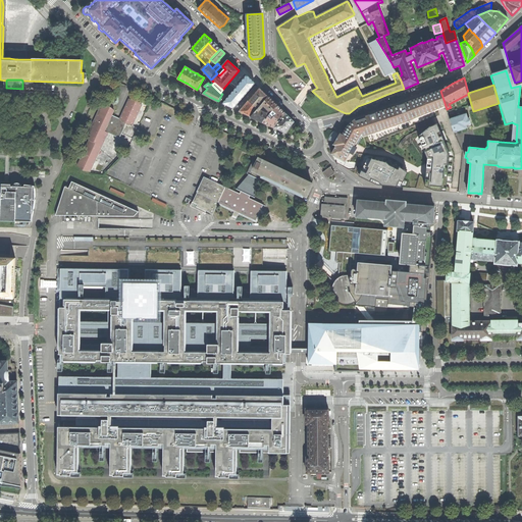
[(253,95),(249,101),(258,108),(260,106),(256,103),(258,102),(261,104),(268,96),(264,92),(260,88),(253,95)]
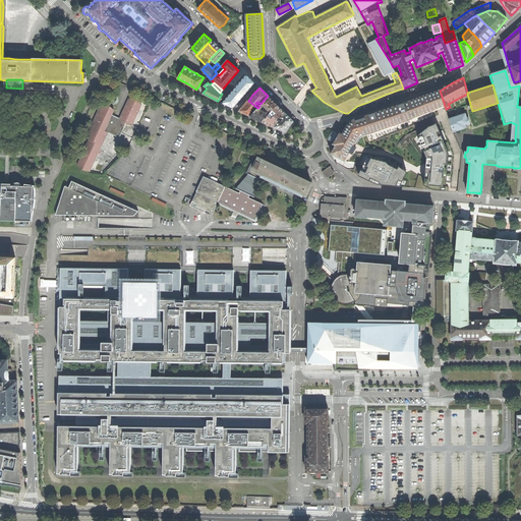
[(331,153),(336,163),(353,173),(359,176),(377,184),(381,179),(421,182),(432,184),(435,171),(451,173),(451,155),(455,153),(440,114),(417,122),(415,118),(445,106),(440,91),(386,109),(353,119),(346,126),(342,134),(340,132),(339,134),(334,142),(333,143),(335,146),(331,153)]
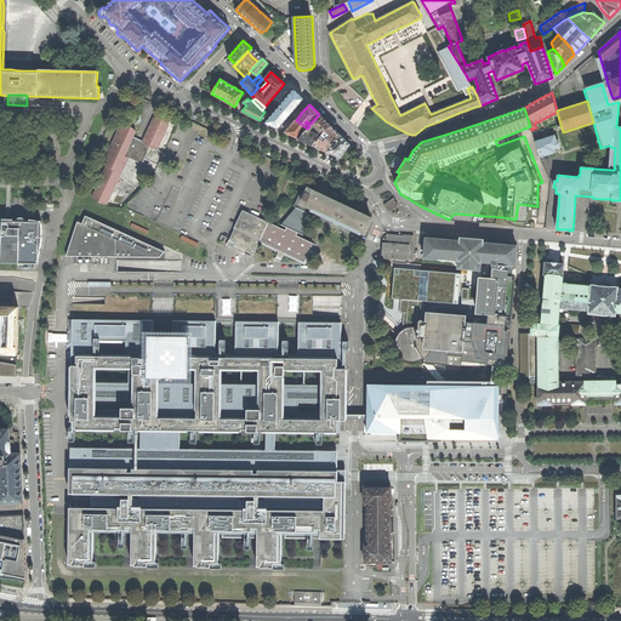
[(307,129),(305,132),(303,134),(298,138),(312,146),(319,138),(322,135),(330,125),(325,120),(319,114),(311,124),(309,126),(307,129)]
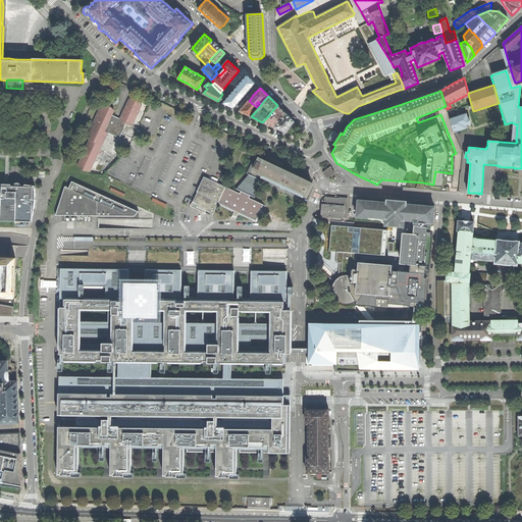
[(79,167),(84,171),(90,172),(104,142),(101,140),(106,127),(122,135),(126,124),(133,125),(142,106),(137,101),(131,100),(121,119),(119,123),(110,119),(112,116),(114,111),(111,108),(102,106),(87,139),(91,141),(79,167)]
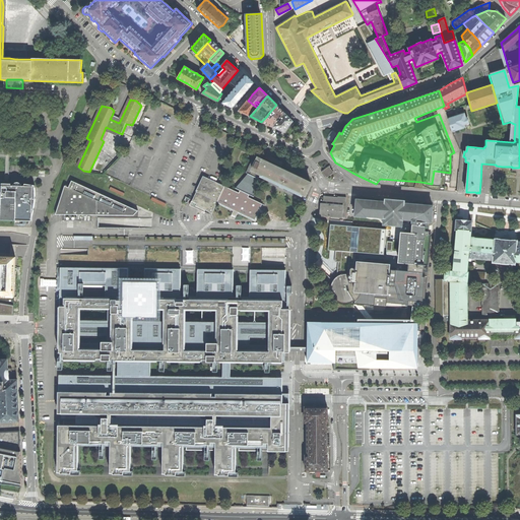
[(238,111),(250,116),(254,112),(250,109),(251,108),(255,111),(257,108),(248,101),(243,106),(238,111)]
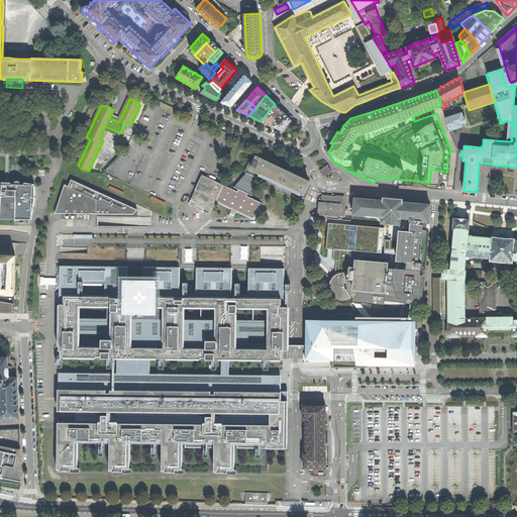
[(260,121),(271,126),(276,120),(275,119),(278,116),(279,117),(283,112),(279,108),(275,104),(268,112),(271,115),(269,118),(266,115),(260,121)]
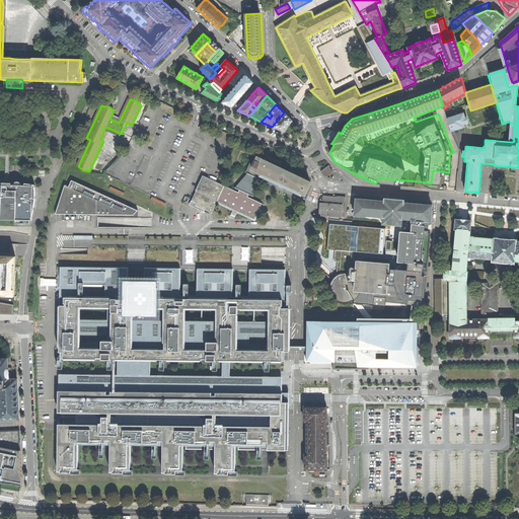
[(272,127),(283,132),(293,122),(288,117),(284,113),(280,118),(283,121),(282,122),(281,121),(280,121),(278,120),(277,121),(272,127)]
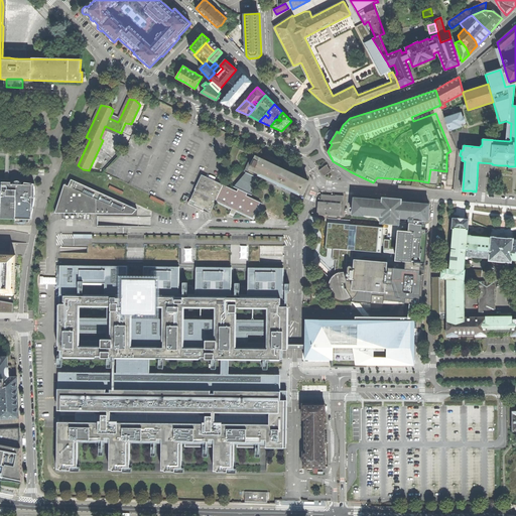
[(446,124),(448,131),(467,125),(464,117),(463,117),(462,112),(461,112),(459,112),(457,112),(456,114),(444,118),(446,124)]
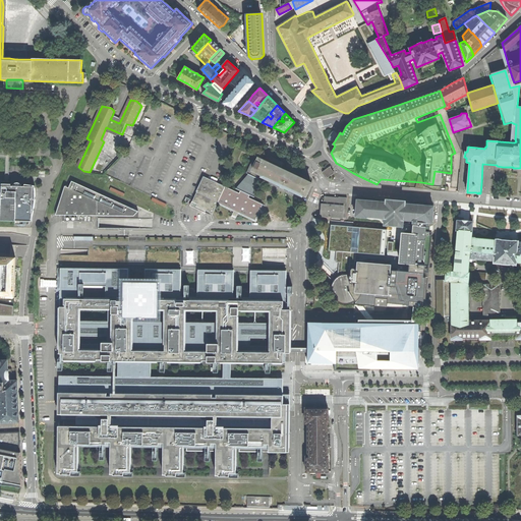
[(108,133),(120,138),(122,134),(106,127),(101,139),(104,141),(108,133)]
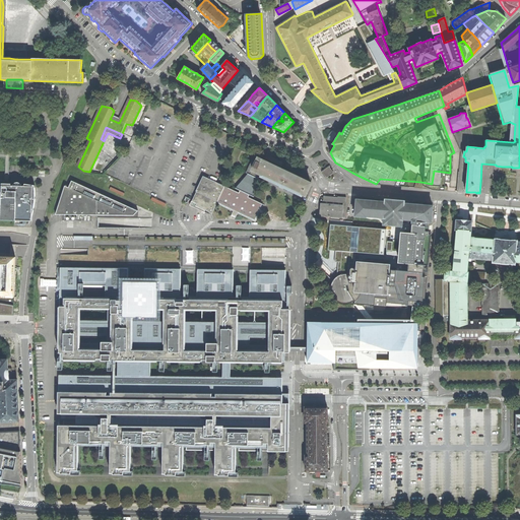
[(328,139),(333,142),(338,134),(333,131),(330,135),(328,139)]
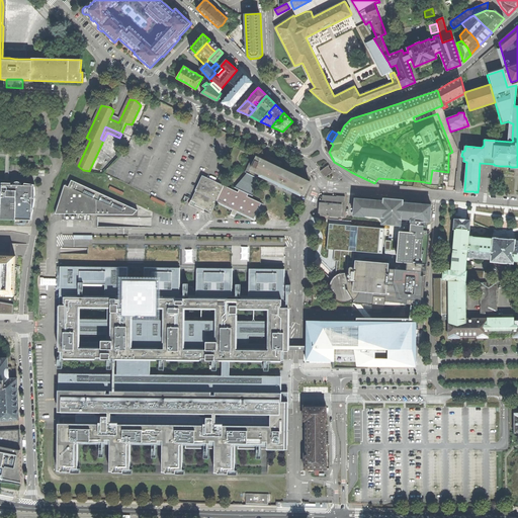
[(196,191),(190,205),(195,207),(196,206),(211,213),(218,201),(254,219),(262,203),(247,196),(248,194),(253,196),(260,180),(260,179),(262,175),(305,195),(311,183),(266,163),(268,159),(265,158),(263,157),(262,160),(253,156),(248,168),(245,172),(247,173),(237,188),(240,190),(239,192),(217,182),(203,176),(195,191),(196,191)]
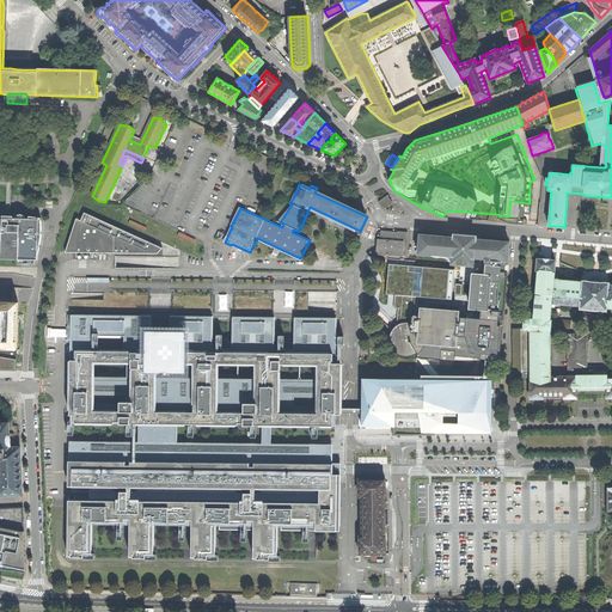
[(389,196),(380,202),(385,209),(393,203),(389,196)]
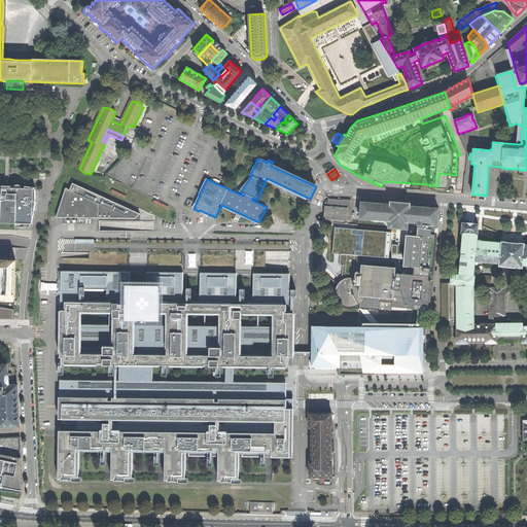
[(66,188),(57,217),(136,218),(140,213),(73,183),(70,190),(66,188)]
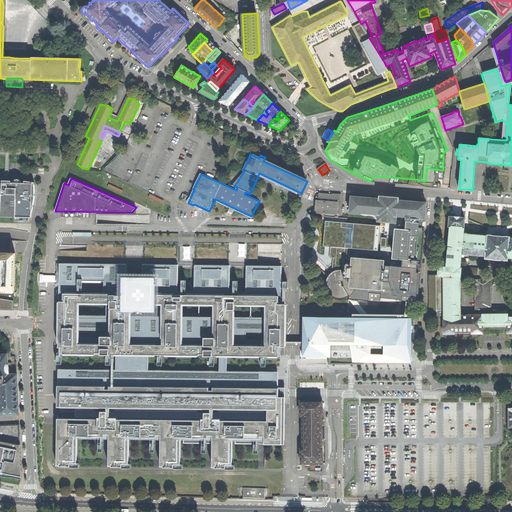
[(1,182),(0,216),(31,217),(31,184),(1,182)]
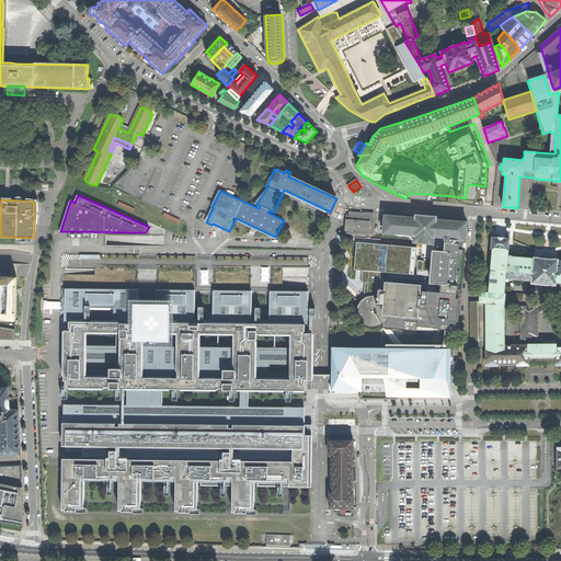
[(346,232),(346,236),(354,237),(354,233),(373,235),(374,222),(374,221),(374,218),(374,213),(365,212),(365,213),(350,212),(350,216),(348,216),(348,219),(346,219),(346,232)]
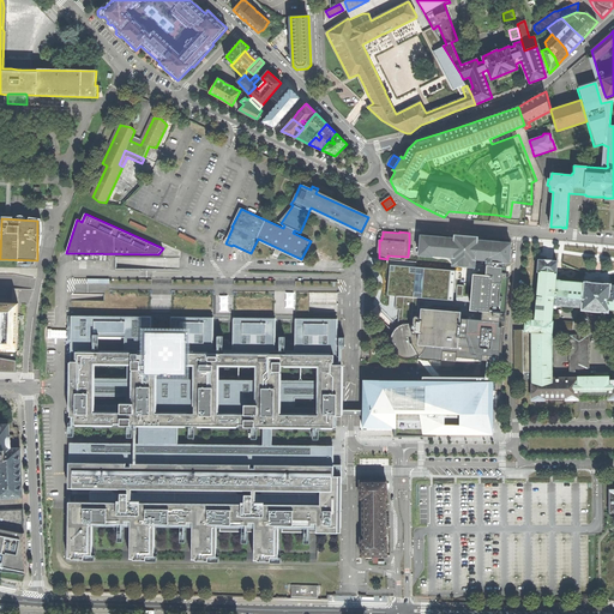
[(475,259),(486,260),(507,262),(510,262),(511,242),(479,240),(479,236),(455,234),(455,238),(421,235),(419,256),(420,256),(432,256),(445,257),(452,257),(452,258),(452,265),(475,266),(475,259)]
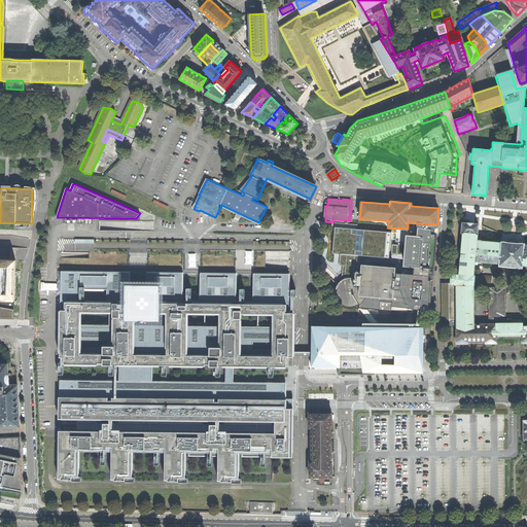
[(457,324),(473,324),(473,286),(475,275),(473,275),(476,261),(499,264),(499,266),(522,268),(523,266),(526,266),(526,244),(525,244),(525,243),(519,243),(516,243),(516,242),(514,242),(511,242),(510,242),(507,242),(506,242),(501,241),(501,242),(477,240),(478,235),(479,223),(462,222),(461,233),(462,234),(459,273),(451,273),(451,283),(443,283),(443,320),(451,320),(451,319),(457,319),(457,324)]
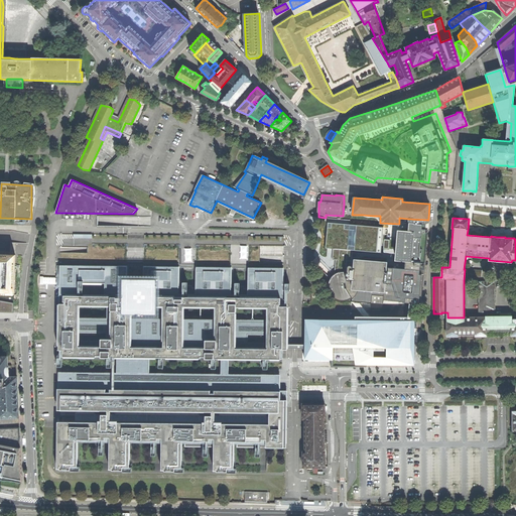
[(427,232),(425,232),(426,229),(425,229),(426,220),(408,219),(408,221),(408,223),(408,224),(408,230),(400,230),(397,256),(397,257),(400,257),(400,259),(400,261),(405,261),(404,267),(396,266),(396,268),(393,267),(393,265),(388,265),(388,271),(386,271),(386,263),(354,261),(354,268),(353,268),(352,268),(352,267),(352,266),(351,265),(350,265),(348,266),(347,266),(348,260),(353,260),(354,249),(386,252),(387,248),(389,248),(390,240),(388,239),(389,227),(350,224),(329,222),(327,247),(335,248),(334,259),(337,259),(336,274),(334,274),(333,276),(332,277),(329,281),(329,286),(329,290),(331,294),(334,297),(337,299),(341,300),(344,301),(348,300),(351,298),(352,299),(352,300),(351,301),(352,301),(383,304),(383,300),(384,296),(405,298),(405,302),(412,303),(421,303),(423,273),(419,273),(420,270),(420,269),(420,266),(421,265),(421,259),(425,259),(427,232)]
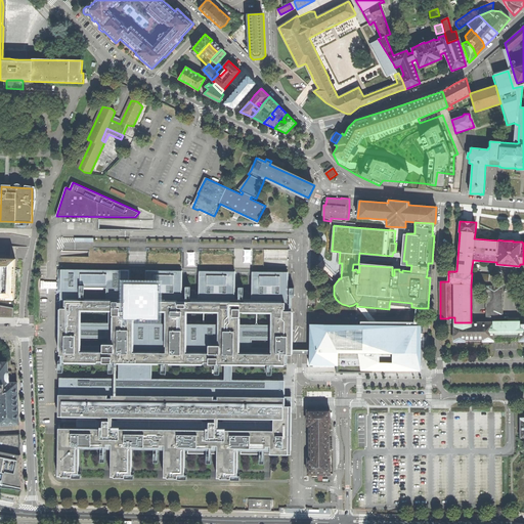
[(16,257),(0,256),(0,297),(14,298),(16,257)]
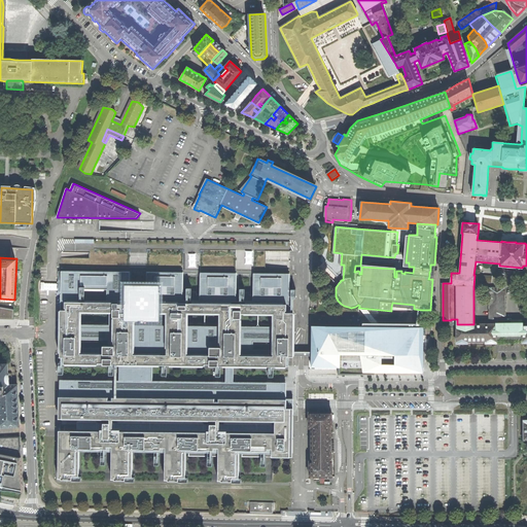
[(65,384),(65,417),(77,417),(77,420),(69,420),(69,424),(77,424),(77,430),(65,430),(64,480),(72,480),(72,476),(79,476),(79,449),(112,449),(112,481),(126,481),(126,477),(133,477),(133,449),(165,449),(165,481),(179,481),(179,477),(186,477),(186,450),(218,450),(218,482),(232,482),(232,478),(239,478),(239,450),(289,451),(289,432),(279,432),(279,386),(233,385),(233,365),(288,366),(289,300),(289,274),(253,273),(253,294),(249,294),(249,292),(240,292),(240,294),(236,294),(236,273),(201,273),(201,294),(197,294),(197,291),(186,291),(186,293),(182,293),(182,273),(147,272),(147,293),(143,293),(143,290),(134,290),(134,293),(130,293),(130,272),(61,271),(60,364),(119,364),(119,384),(65,384)]
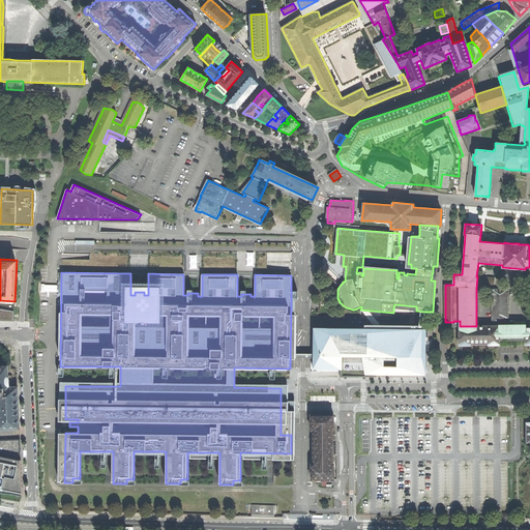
[(476,326),(460,326),(460,346),(471,346),(471,345),(489,345),(489,346),(500,346),(500,344),(526,344),(526,345),(529,345),(529,325),(526,326),(526,325),(507,325),(507,318),(509,318),(508,289),(492,289),(493,326),(476,326)]
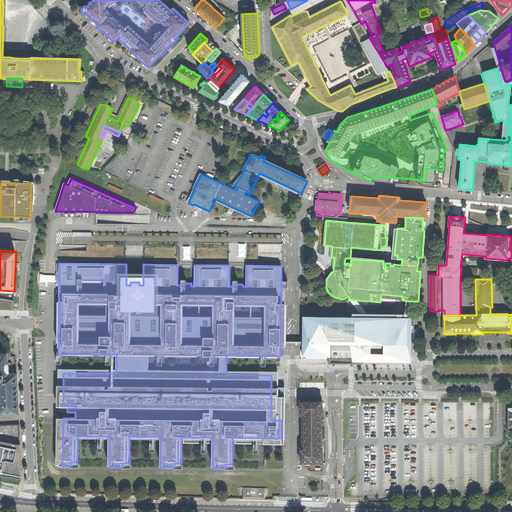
[(14,301),(0,297),(0,310),(14,310),(14,301)]
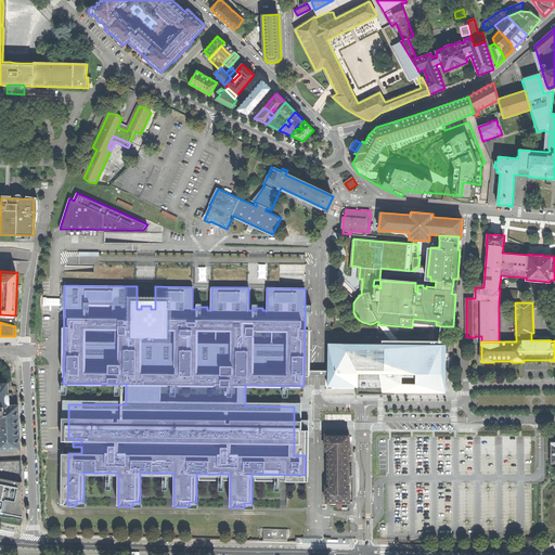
[(447,343),(326,341),(326,345),(337,345),(337,347),(327,347),(326,387),(356,387),(356,395),(396,396),(396,392),(447,394),(447,363),(452,364),(454,353),(447,351),(447,343)]
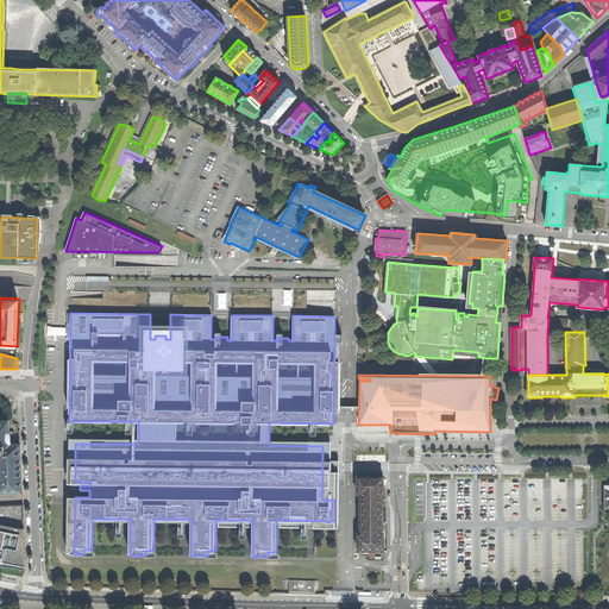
[(0,493),(23,493),(20,444),(20,431),(10,431),(10,426),(8,420),(0,420),(0,493)]
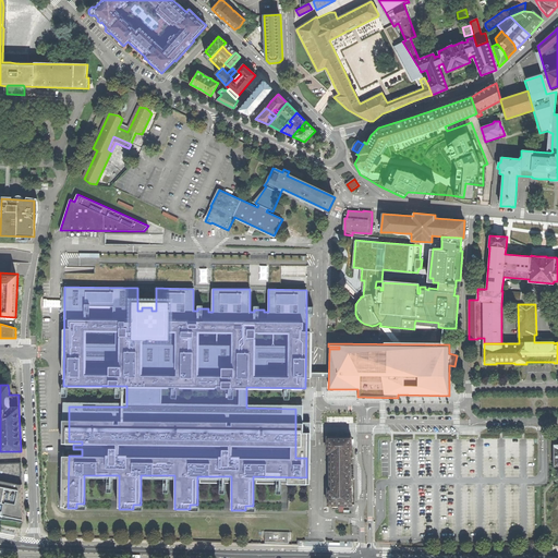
[(328,489),(328,506),(334,506),(334,509),(340,509),(340,506),(352,506),(352,488),(351,488),(351,475),(352,475),(352,468),(351,468),(351,453),(352,453),(352,437),(328,437),(328,453),(330,453),(330,463),(329,464),(329,477),(331,480),(330,489),(328,489)]
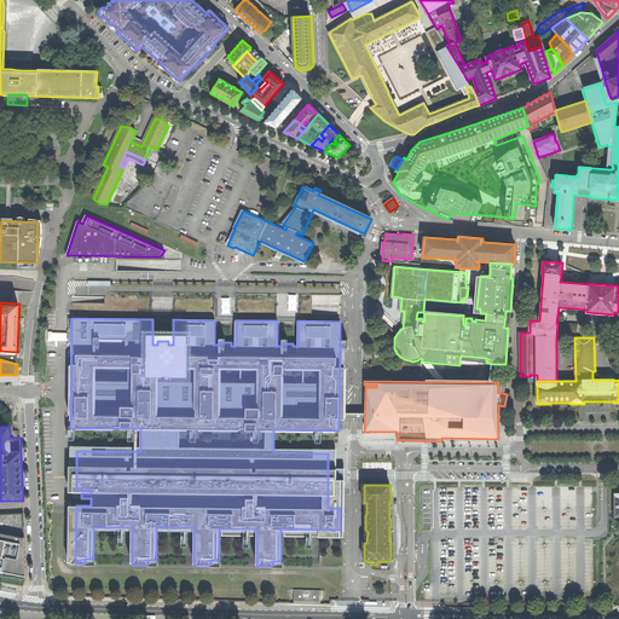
[(0,574),(22,580),(21,516),(0,516),(0,574)]
